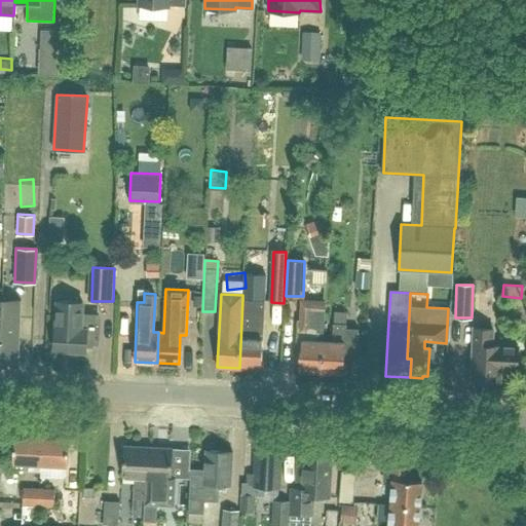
[(20,300),(2,300),(1,299),(0,347),(0,353),(17,354),(20,300)]
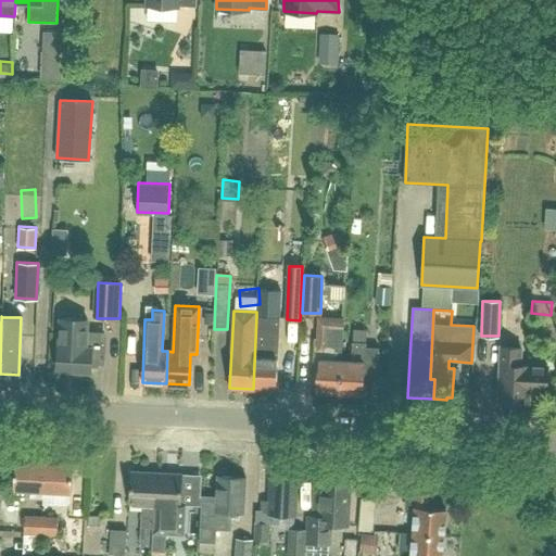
[(256,316),(253,389),(276,390),(279,317),(256,316)]
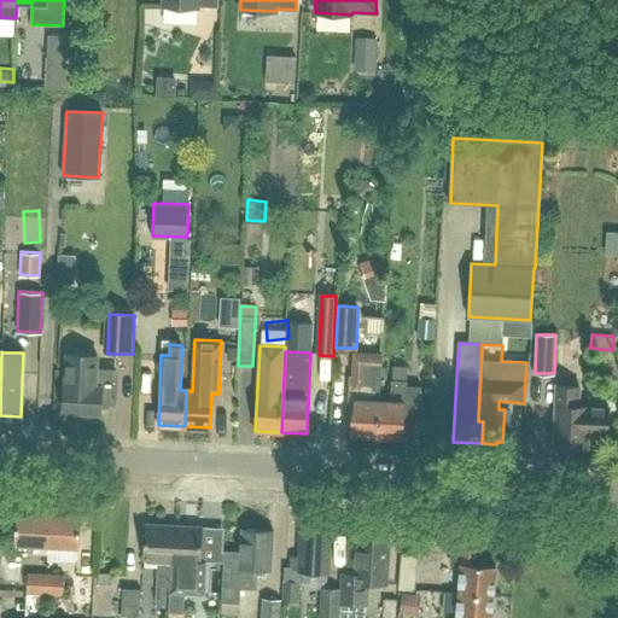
[(65,384),(63,384),(62,410),(100,413),(101,406),(114,407),(116,374),(95,373),(97,354),(66,353),(65,384)]
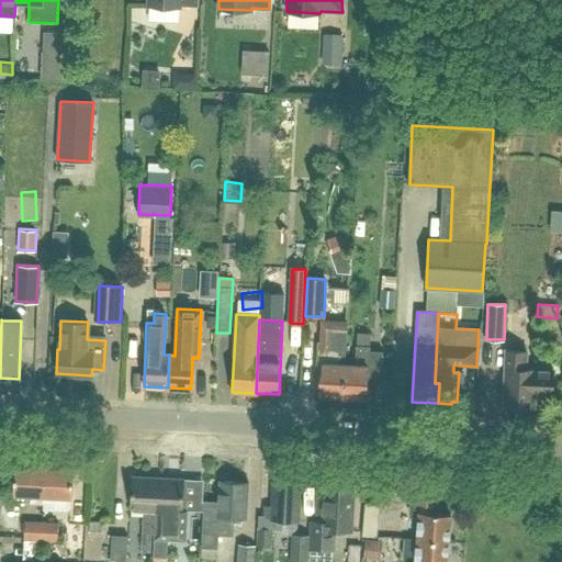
[(325,323),(325,329),(322,329),(321,366),(316,368),(316,377),(321,379),(319,396),(343,397),(344,366),(345,366),(347,324),(325,323)]
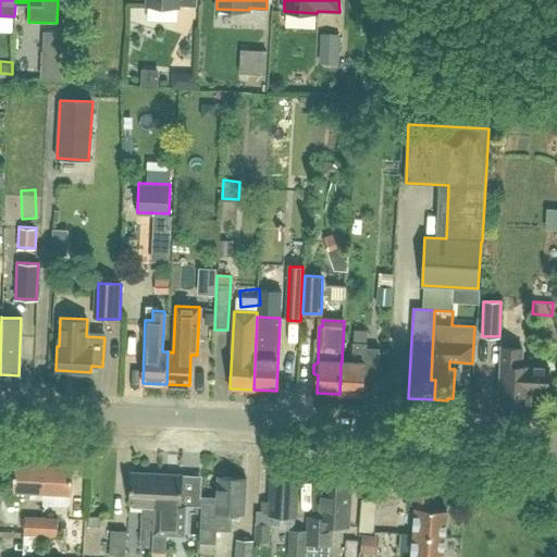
[(341,362),(339,394),(363,395),(364,380),(378,380),(379,353),(366,351),(367,344),(353,343),(351,362),(342,362),(341,362)]
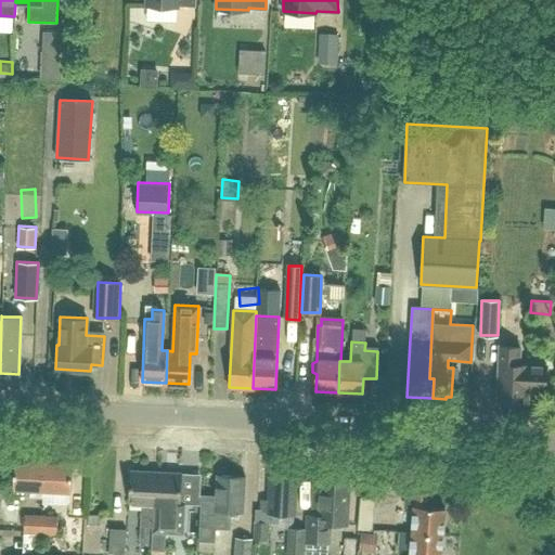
[(546,365),(529,365),(518,364),(519,347),(501,346),(498,401),(527,402),(528,388),(545,389),(546,365)]
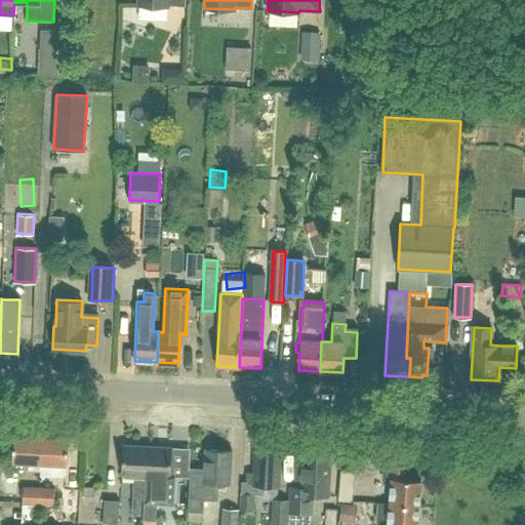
[(40,462),(41,436),(13,435),(12,461),(40,462)]
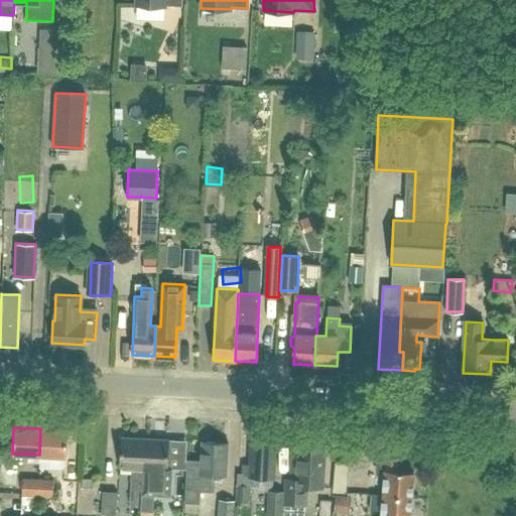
[(68,429),(40,428),(39,455),(38,462),(49,463),(50,456),(67,457),(68,429)]
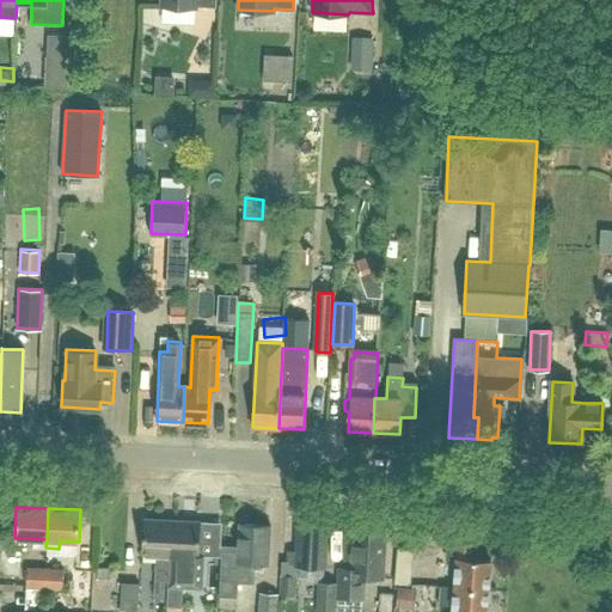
[(155,597),(167,598),(172,520),(144,518),(142,554),(158,555),(155,597)]
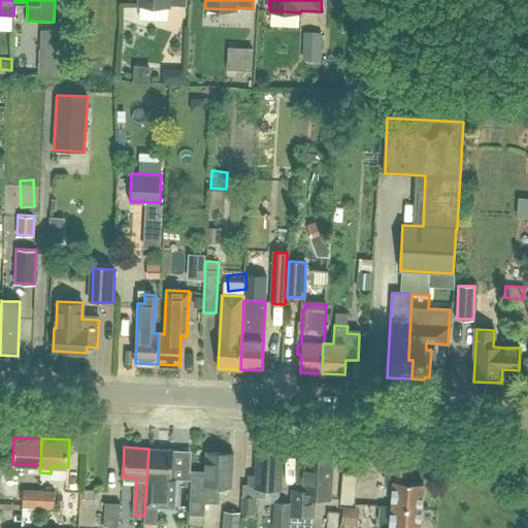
[(172,450),(149,449),(144,516),(145,516),(144,519),(157,520),(157,504),(174,505),(175,479),(171,479),(172,450)]
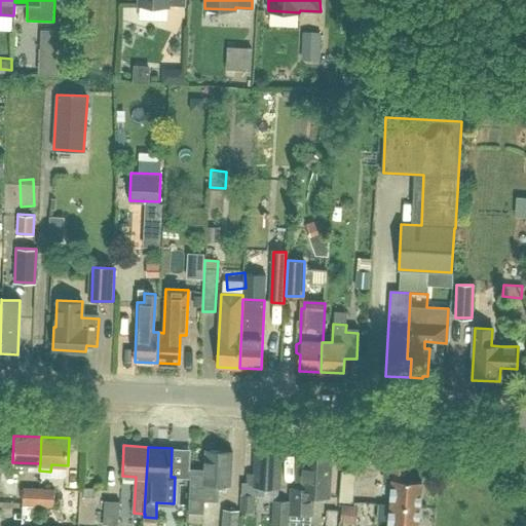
[(217,499),(218,484),(230,485),(232,451),(205,450),(204,470),(190,468),(188,512),(203,512),(203,499),(217,499)]
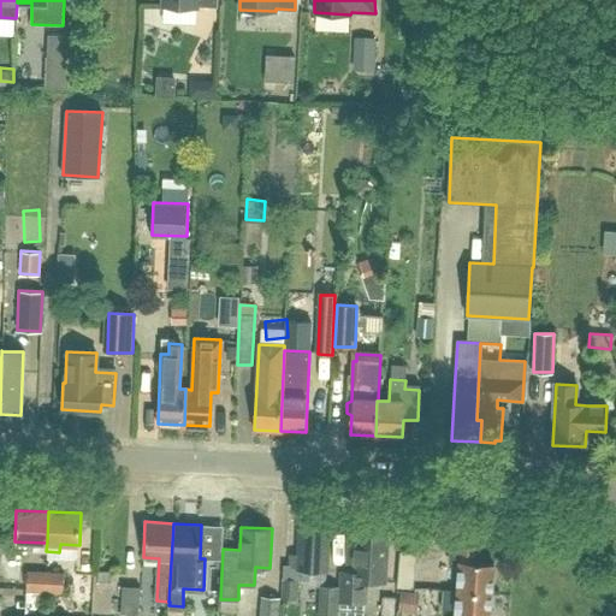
[(282,598),(298,599),(300,578),(309,578),(311,567),(327,567),(330,532),(298,529),(297,555),(290,554),(289,566),(284,564),(282,598)]
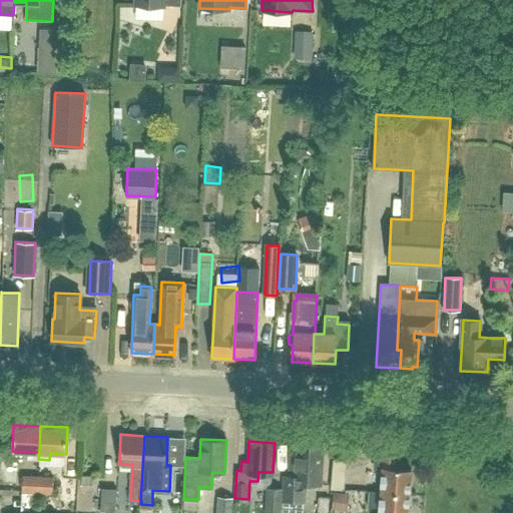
[(290,464),(289,472),(284,472),(282,512),(294,512),(295,498),(305,498),(306,483),(321,484),(321,478),(323,445),(297,444),(296,464),(290,464)]
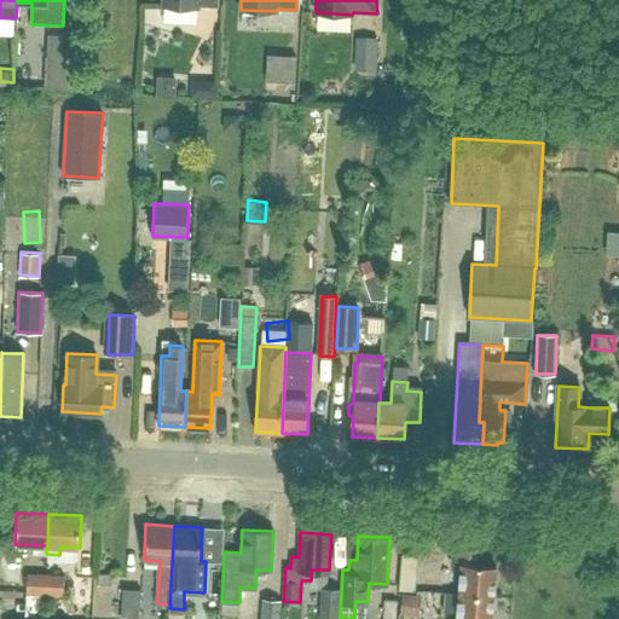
[(462,556),(458,594),(495,596),(497,566),(476,563),(478,549),(458,548),(457,556),(462,556)]
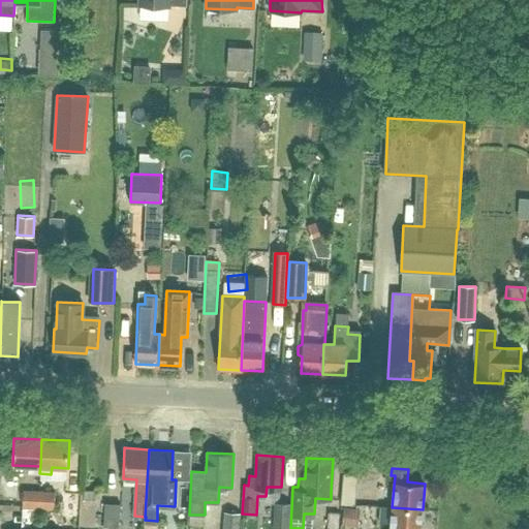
[(343,479),(342,503),(354,503),(355,480),(343,479)]
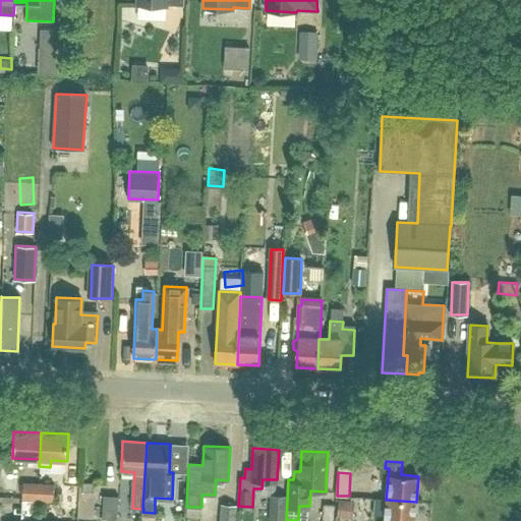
[(22,500),(53,501),(54,484),(22,483),(22,500)]
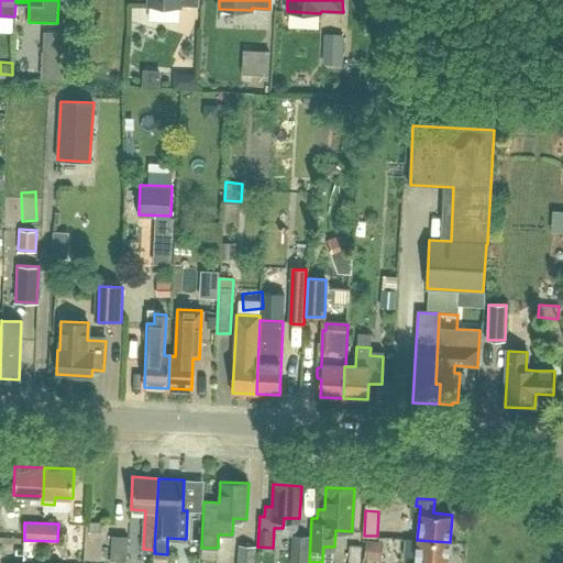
[(293,531),(293,544),(291,562),(309,562),(310,532),(293,531)]
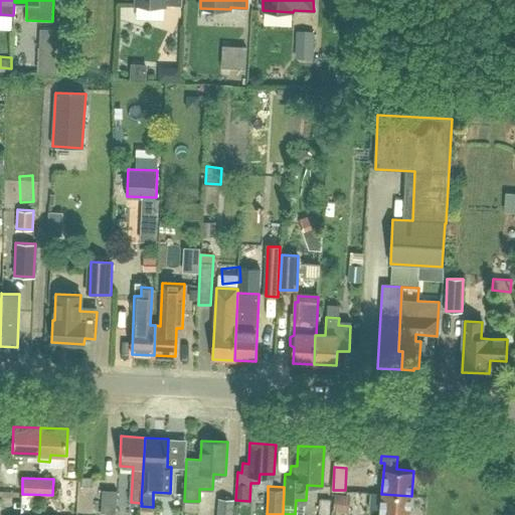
[(99,509),(99,490),(82,490),(82,509),(99,509)]
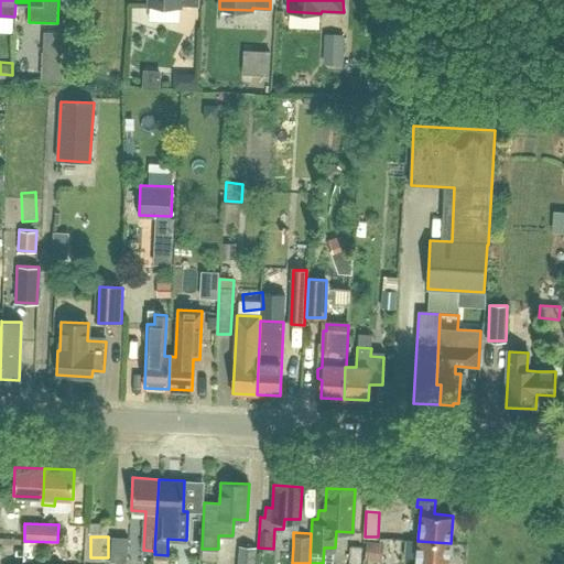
[(114,537),(112,562),(128,563),(129,538),(114,537)]
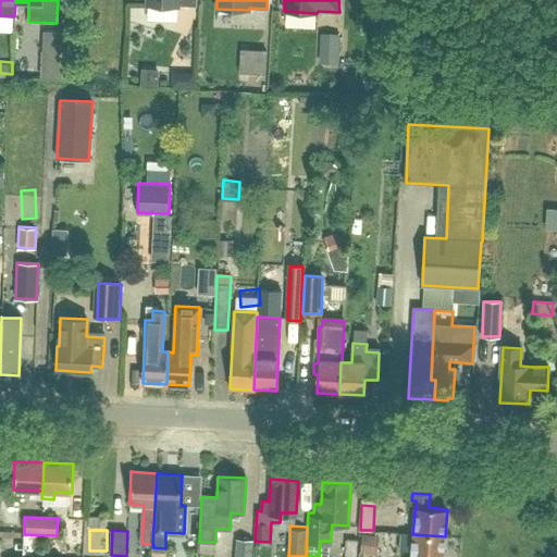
[(384,556),(385,534),(366,533),(364,556),(384,556)]
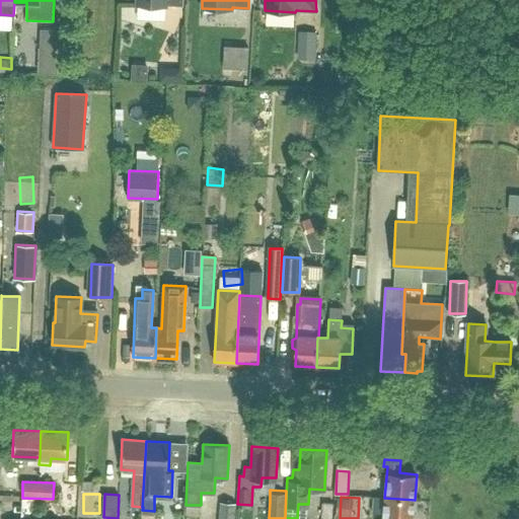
[(413,518),(415,500),(384,498),(382,518),(413,518)]
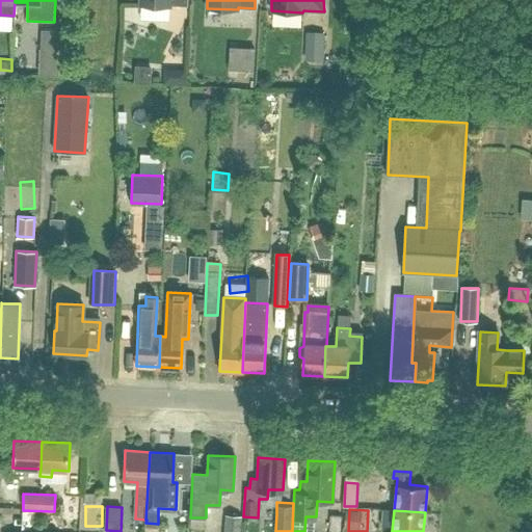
[(330,513),(328,531),(340,531),(342,514),(330,513)]
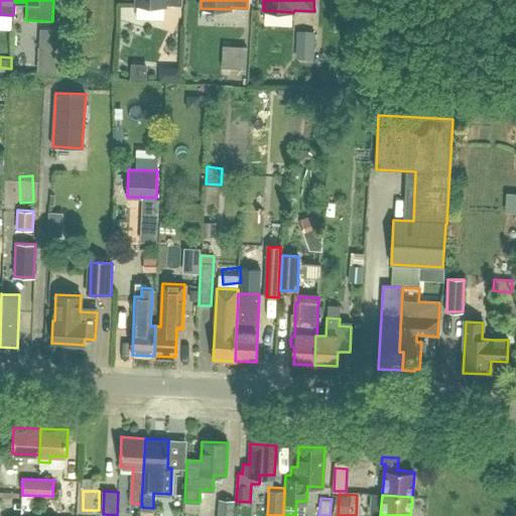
[(219,499),(217,515),(233,515),(235,500),(219,499)]
